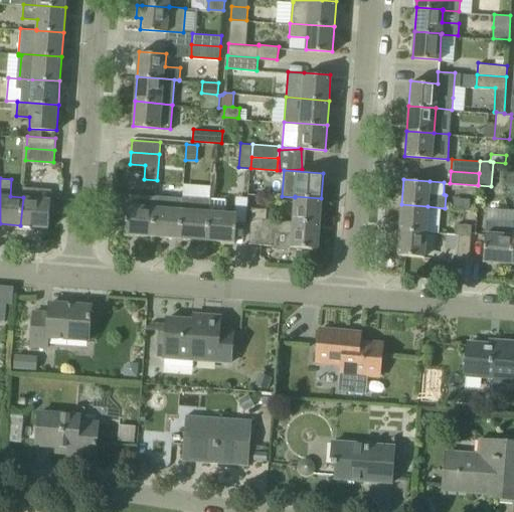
[(180,182),(180,194),(207,195),(207,183),(180,182)]
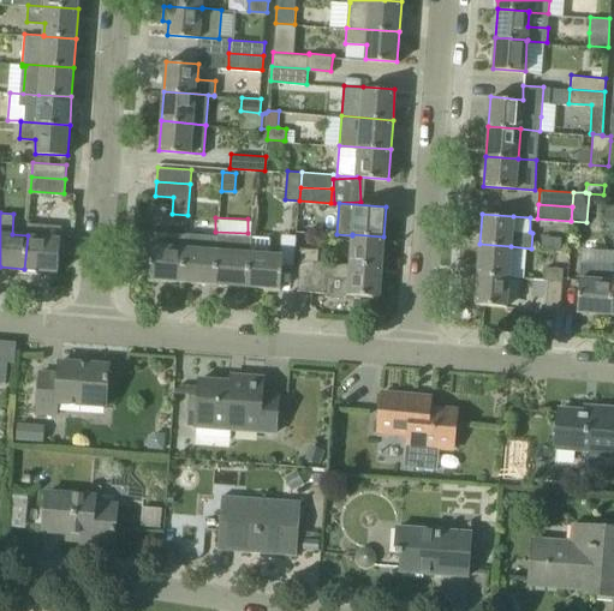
[(29,223),(28,235),(24,269),(58,271),(60,238),(48,237),(49,225),(29,223)]
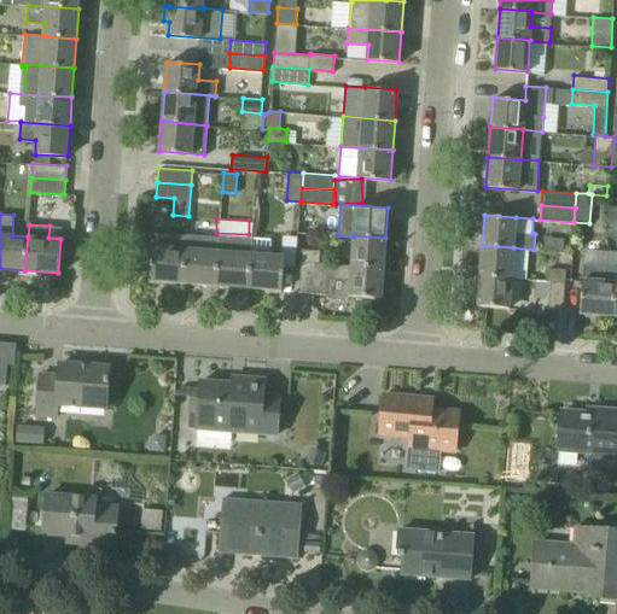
[(150,280),(182,282),(186,234),(153,232),(153,238),(138,237),(135,264),(151,265),(150,280)]
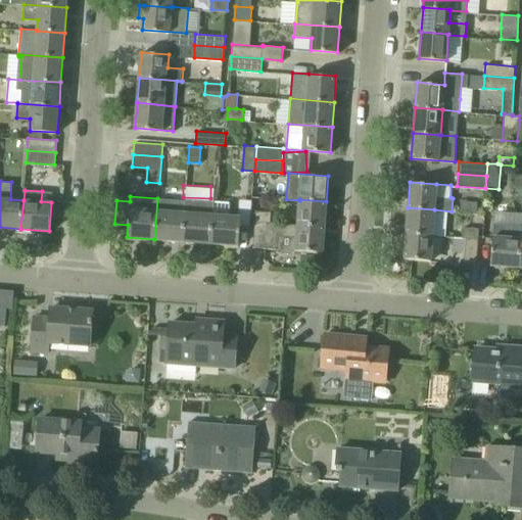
[(186,200),(157,198),(154,239),(183,241),(186,200)]
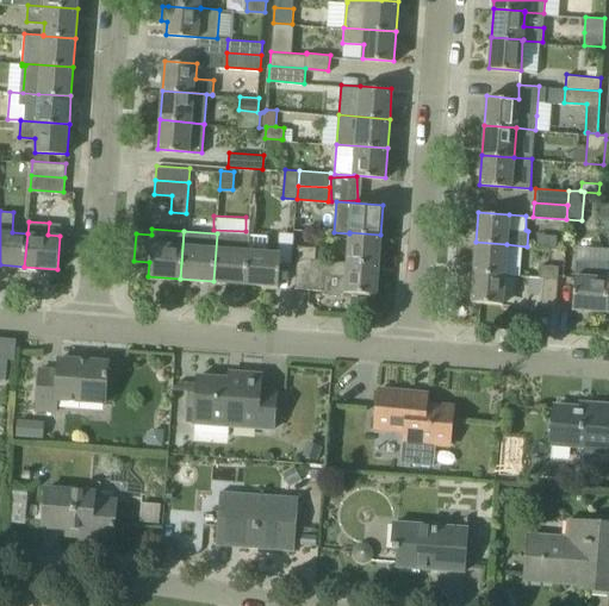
[(347,261),(378,263),(380,235),(349,232),(349,233),(347,261)]
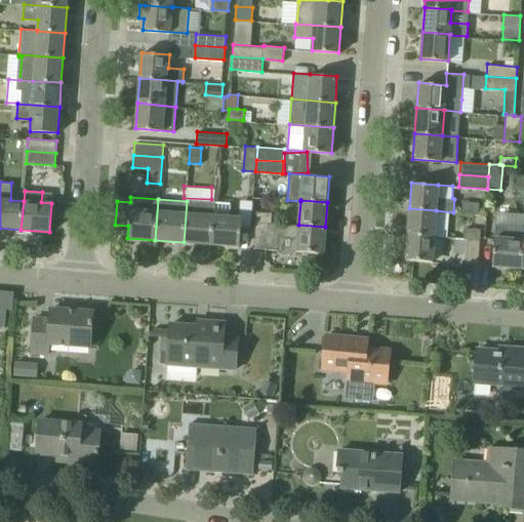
[(184,242),(211,244),(213,215),(213,203),(187,201),(184,242)]
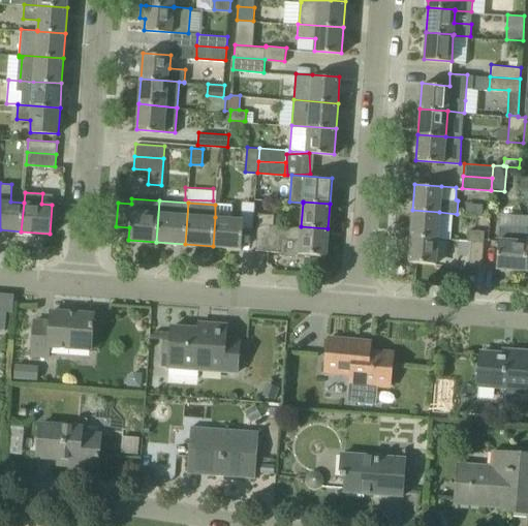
[(215,217),(213,246),(241,248),(243,219),(241,219),(230,218),(231,206),(215,205),(215,217)]
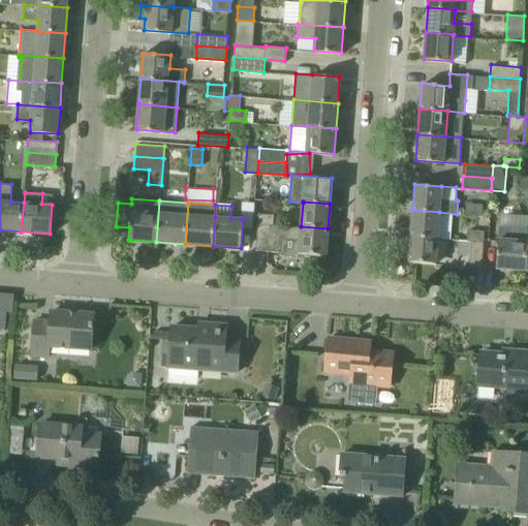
[(412,210),(410,235),(437,238),(439,212),(412,210)]
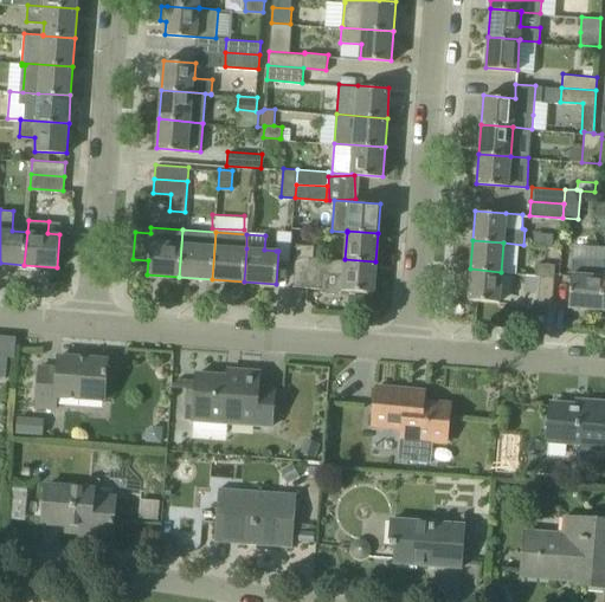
[(295,256),(314,257),(315,245),(296,244),(295,256)]
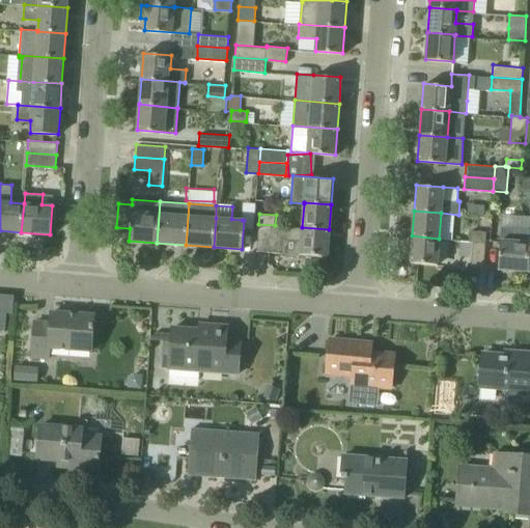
[(300,254),(313,254),(328,255),(329,229),(302,227),(275,225),(258,224),(257,250),(281,252),(282,240),(301,241),(300,254)]
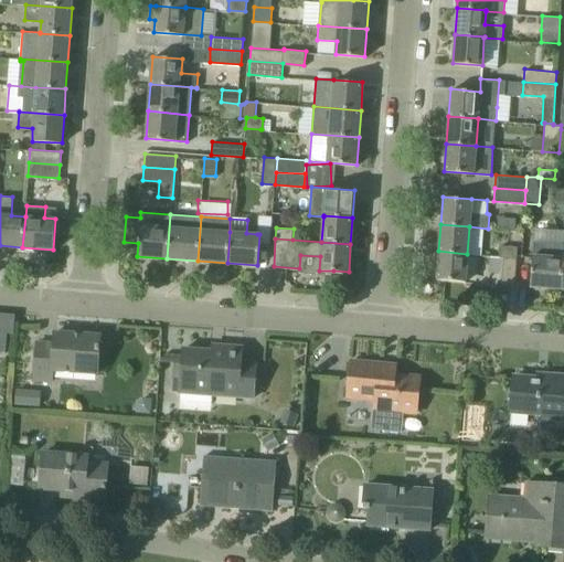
[(533,243),(532,255),(530,286),(560,288),(563,257),(563,245),(533,243)]
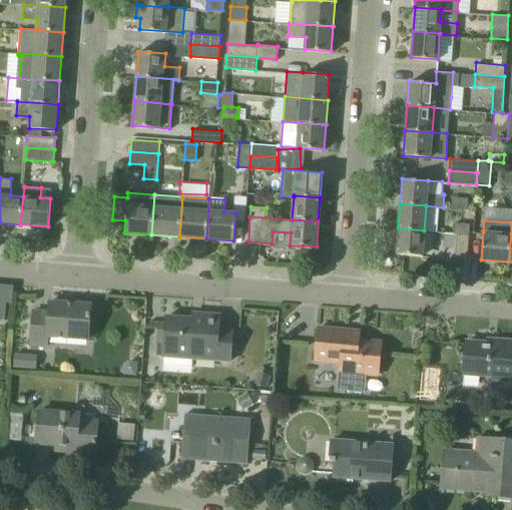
[(454,232),(469,233),(470,222),(455,221),(454,232)]
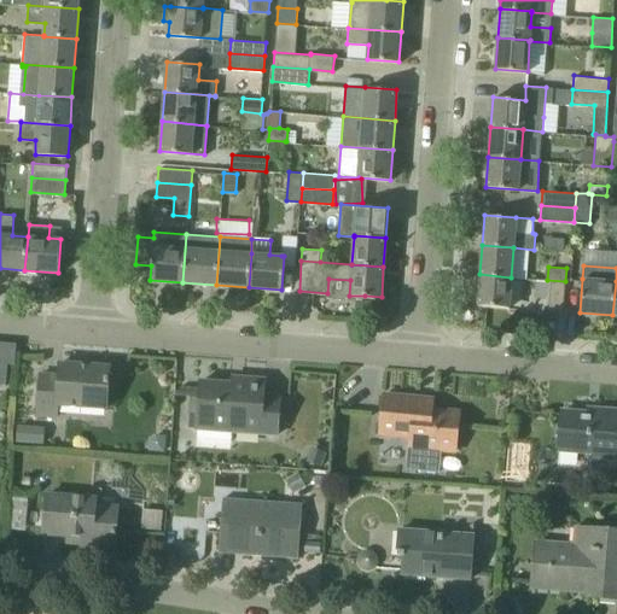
[(477,304),(485,305),(508,307),(511,278),(479,274),(477,304)]
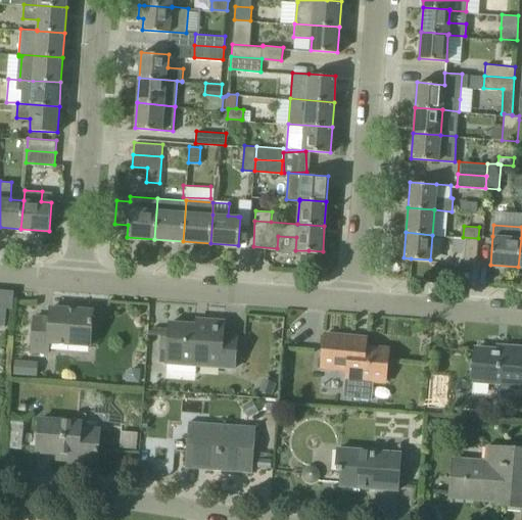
[(476,264),(478,243),(478,238),(463,237),(454,237),(453,250),(465,251),(464,263),(476,264)]
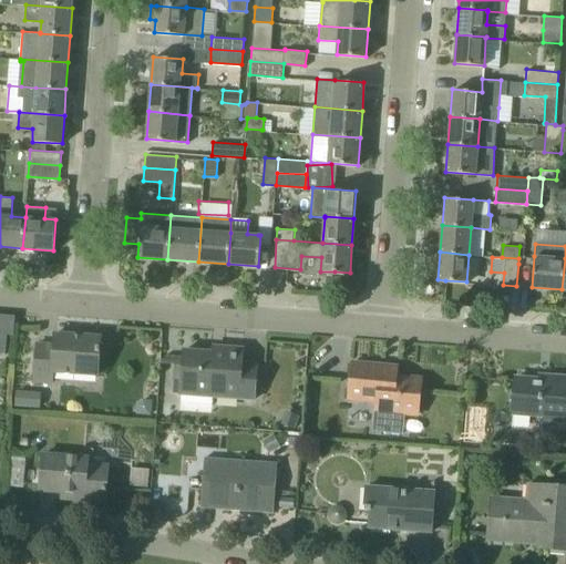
[(0,350),(10,351),(11,313),(0,311),(0,350)]
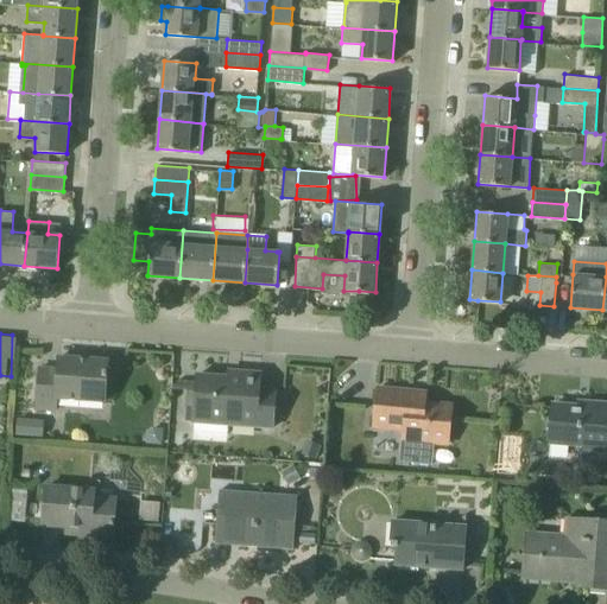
[(56,395),(103,399),(105,399),(108,360),(58,356),(57,373),(40,372),(40,366),(39,366),(37,406),(55,407),(56,395)]
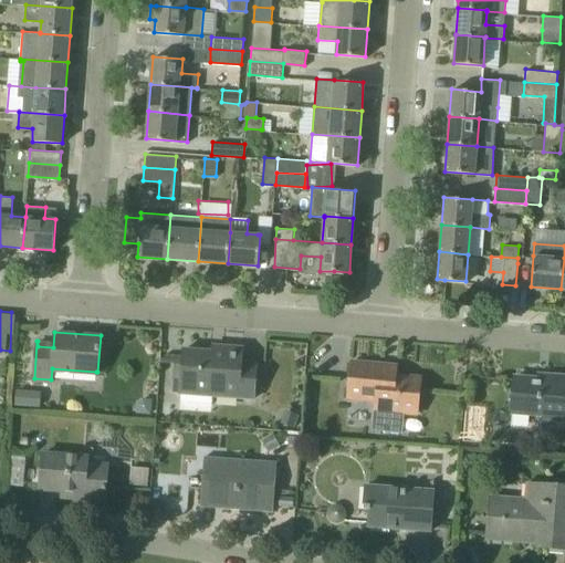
[(160,356),(160,362),(175,363),(173,391),(181,391),(181,399),(212,403),(212,393),(254,396),(257,362),(241,361),(242,346),(222,344),(221,351),(182,347),(182,358),(160,356)]
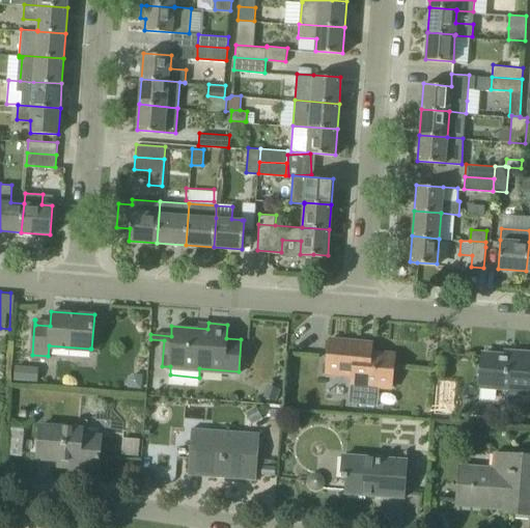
[(394,353),(370,351),(362,350),(363,341),(330,338),(326,371),(352,373),(349,401),(378,405),(380,385),(391,386),(394,353)]
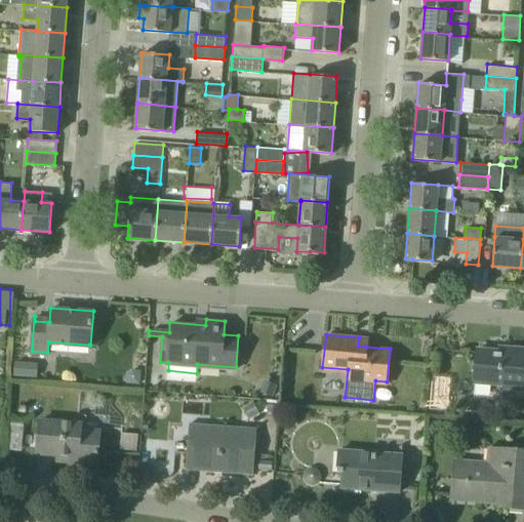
[(507,351),(477,348),(474,382),(505,384),(504,387),(523,388),(523,347),(508,347),(507,351)]
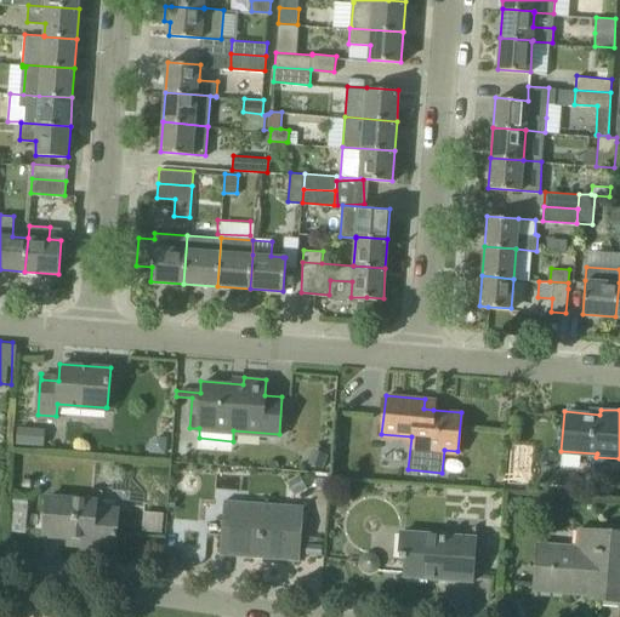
[(30,426),(17,426),(16,444),(29,444),(30,426)]
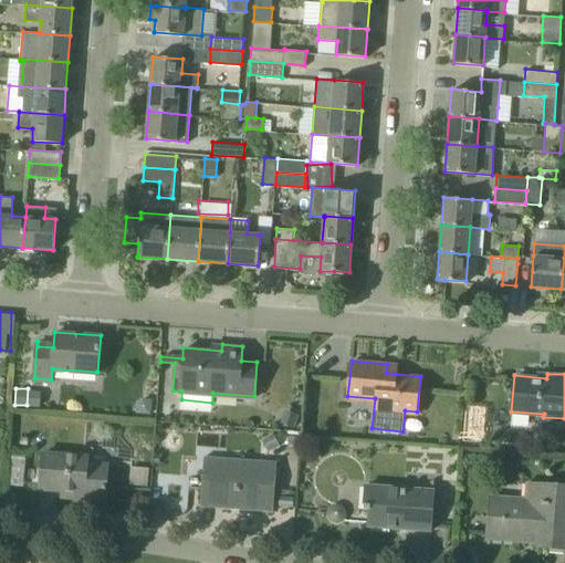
[(74,497),(105,499),(107,464),(87,462),(87,456),(42,452),(40,488),(75,490),(74,497)]
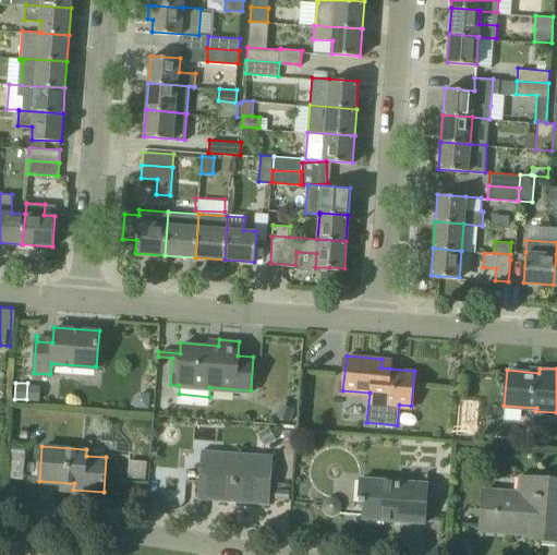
[(219,499),(269,504),(273,453),(201,448),(197,498),(219,499)]
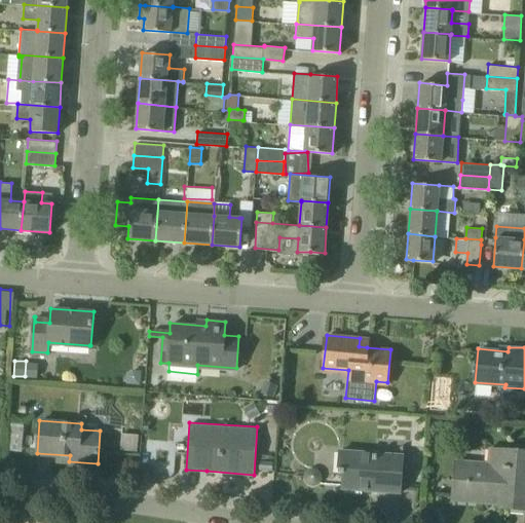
[(499,507),(524,509),(524,449),(489,447),(488,462),(455,459),(452,498),(499,503),(499,507)]
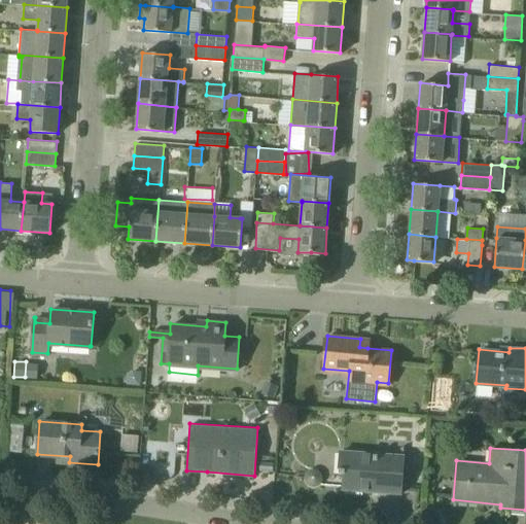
[(344,473),(342,488),(400,492),(402,455),(339,451),(338,473),(344,473)]
